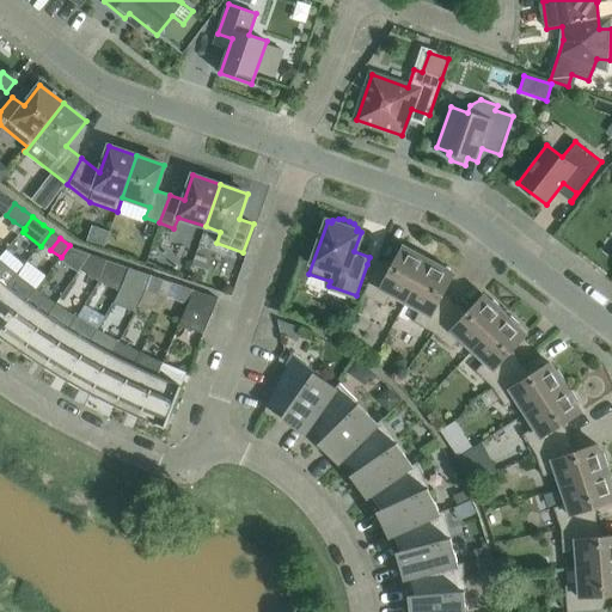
[(81,268),(91,255),(75,250),(69,245),(61,257),(71,265),(79,271),(81,268)]
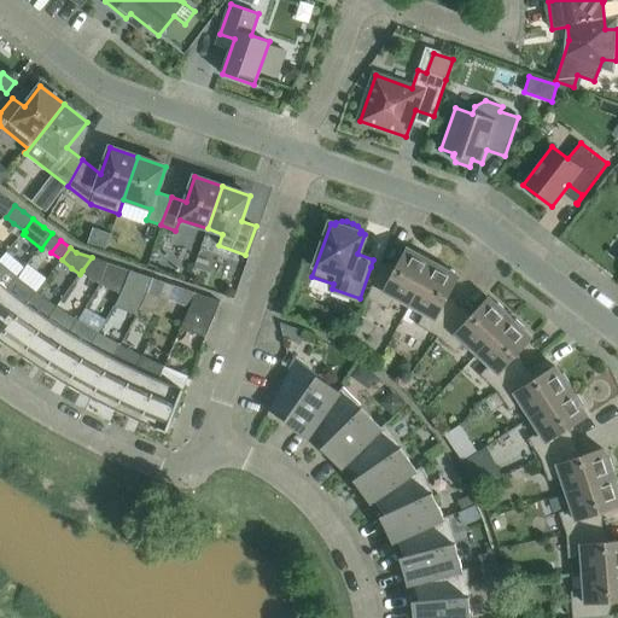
[(409,305),(433,260),(418,251),(415,254),(407,249),(392,274),(379,268),(367,298),(388,309),(395,297),(409,305)]
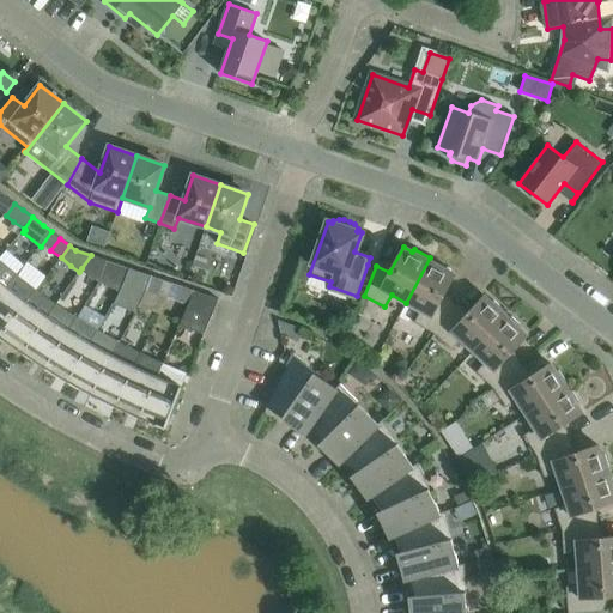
[(103,275),(108,261),(96,256),(91,255),(82,268),(99,281),(103,275)]
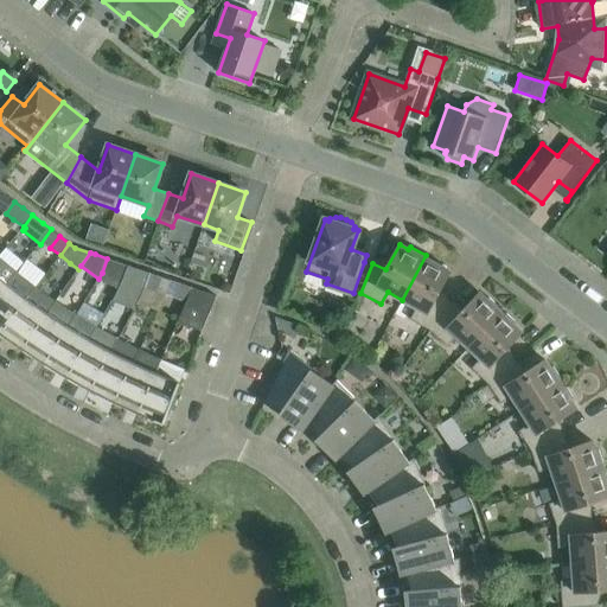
[(436,298),(451,272),(441,267),(442,264),(426,255),(402,300),(416,308),(410,319),(430,331),(449,304),(436,298)]
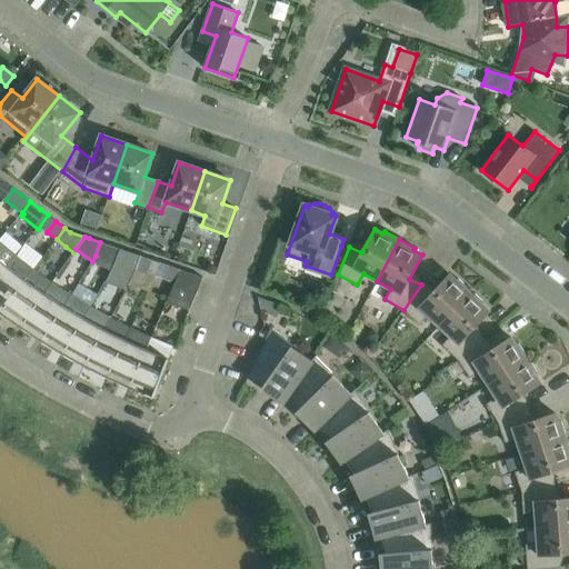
[(0,273),(7,266),(16,255),(0,241),(0,273)]
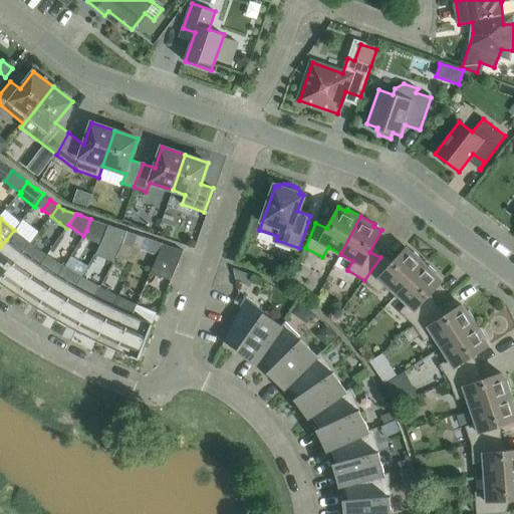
[(102,236),(108,225),(90,219),(86,231),(102,236)]
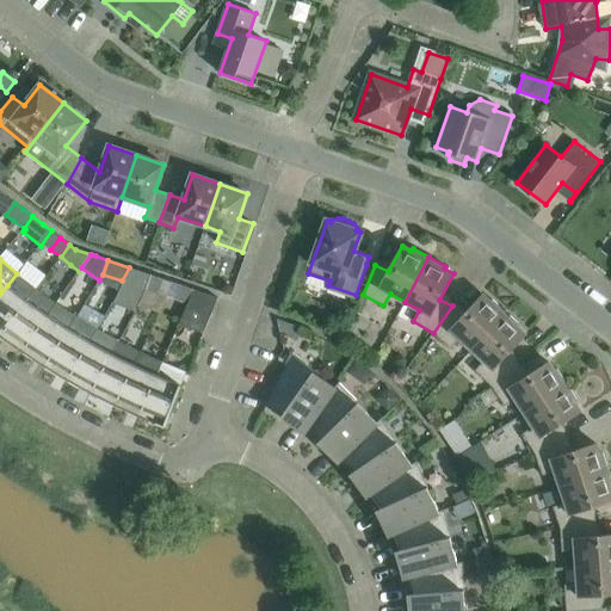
[(146,289),(152,275),(129,267),(122,281),(124,282),(116,303),(136,310),(146,289)]
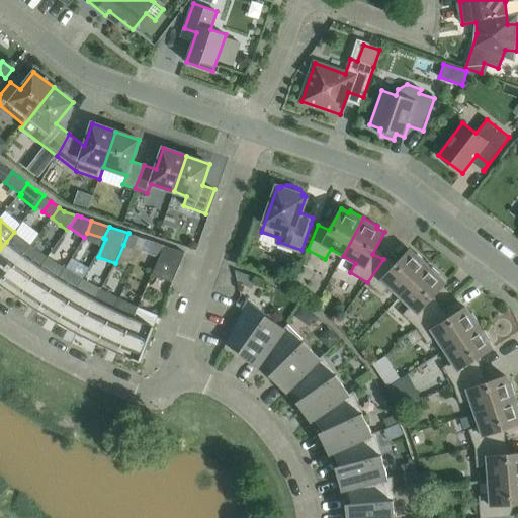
[(0,284),(1,285),(30,245),(14,232),(6,242),(0,249),(0,284)]
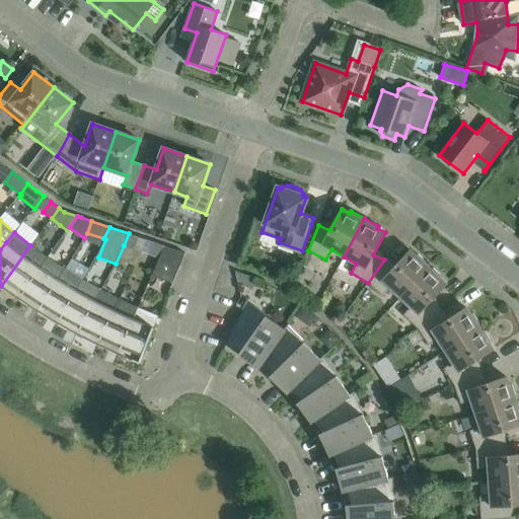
[(134,249),(138,237),(129,233),(124,245),(134,249)]
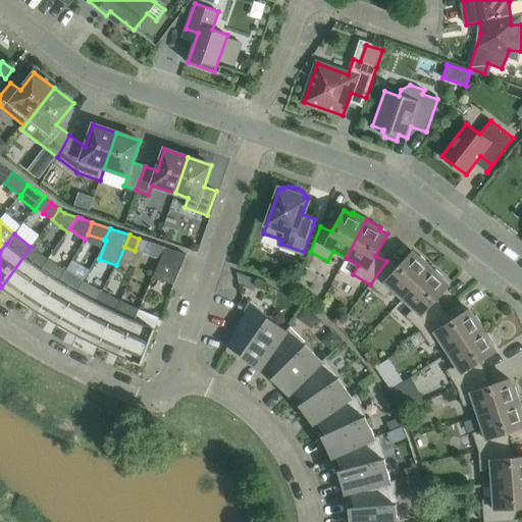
[(161,259),(165,247),(155,244),(150,256),(161,259)]
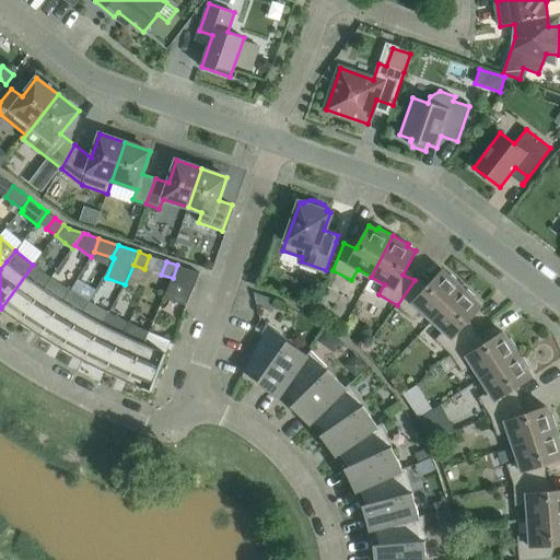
[(21,323),(44,289),(51,278),(33,265),(1,308),(21,323)]
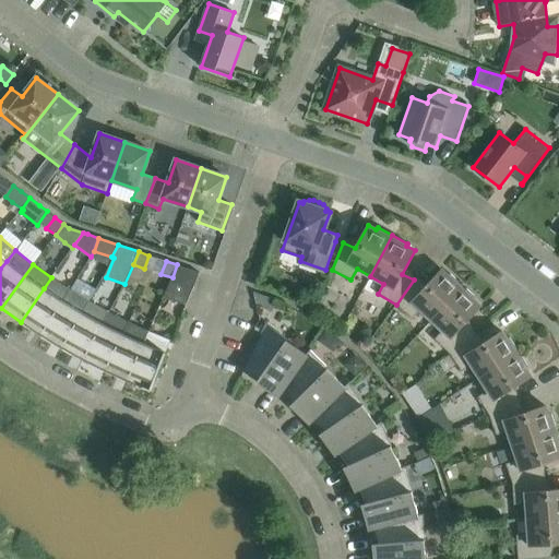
[(186,305),(200,273),(178,265),(173,278),(164,297),(186,305)]
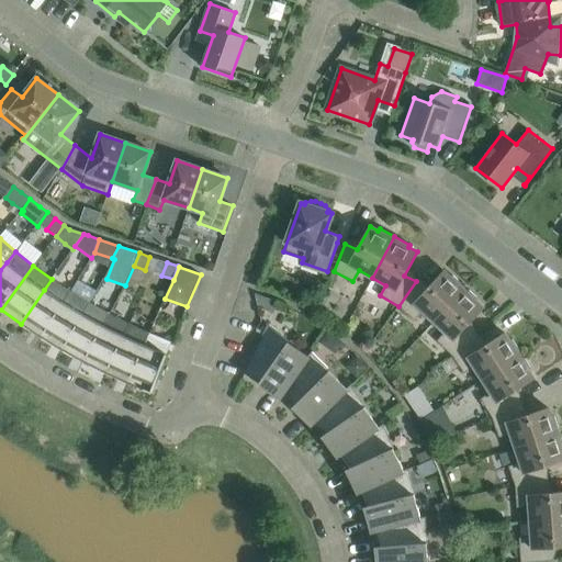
[(434,322),(465,288),(453,276),(451,278),(444,271),(426,291),(416,281),(398,306),(414,321),(423,312),(434,322)]
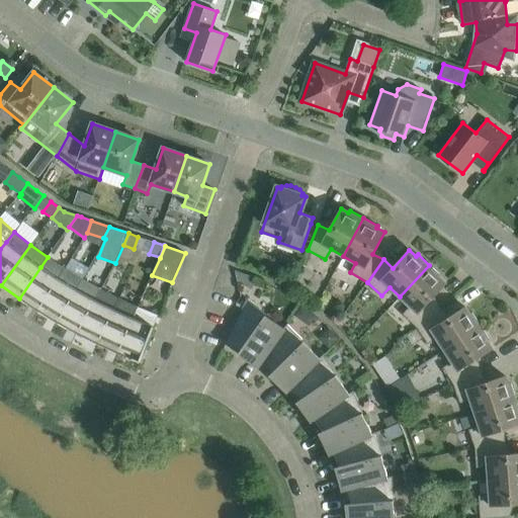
[(38,311),(59,278),(65,268),(48,257),(40,267),(19,298),(38,311)]
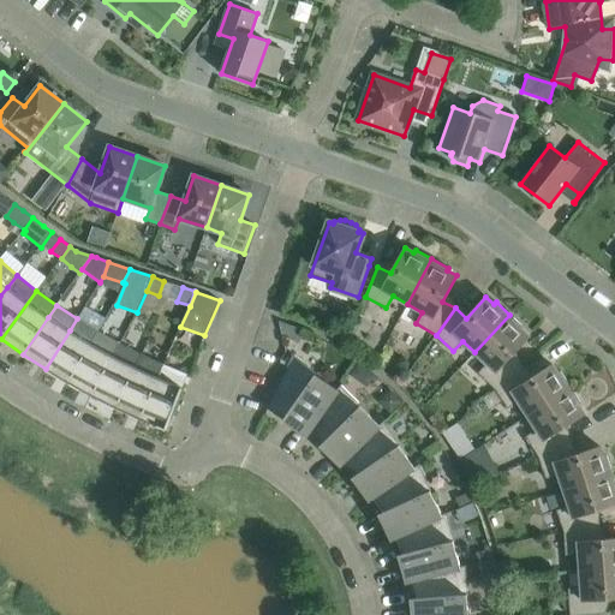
[(509,358),(529,336),(521,329),(524,327),(509,315),(475,352),(487,364),(478,374),(495,389),(520,368),(509,358)]
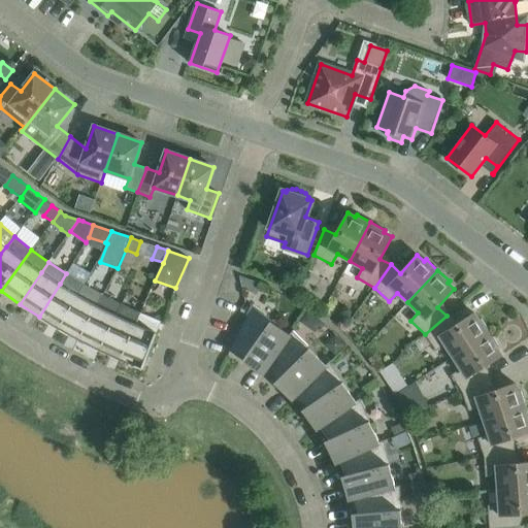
[(59,329),(77,295),(84,284),(66,273),(60,284),(39,317),(59,329)]
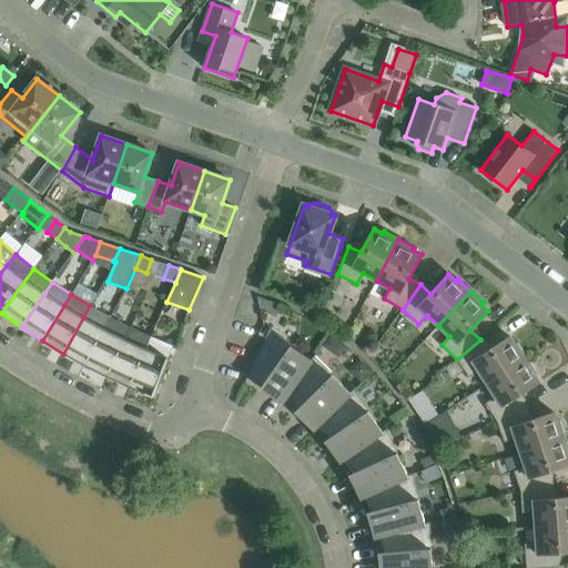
[(257,296),(260,308),(277,316),(281,306),(257,296)]
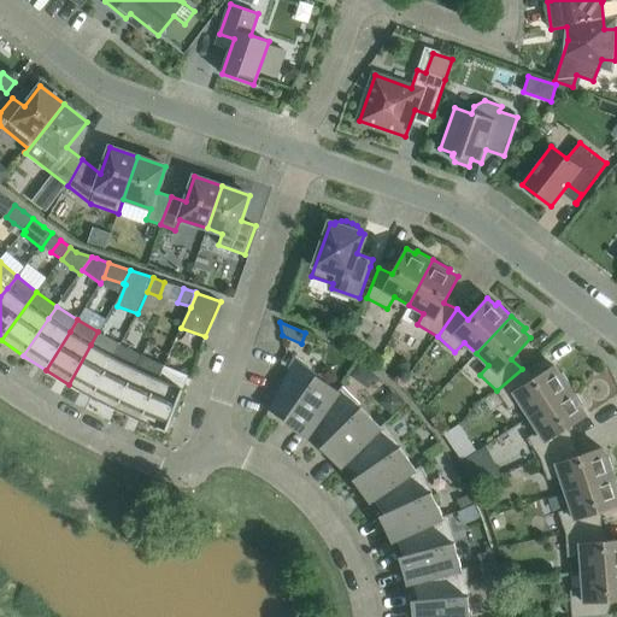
[(340,329),(335,341),(347,346),(352,334),(340,329)]
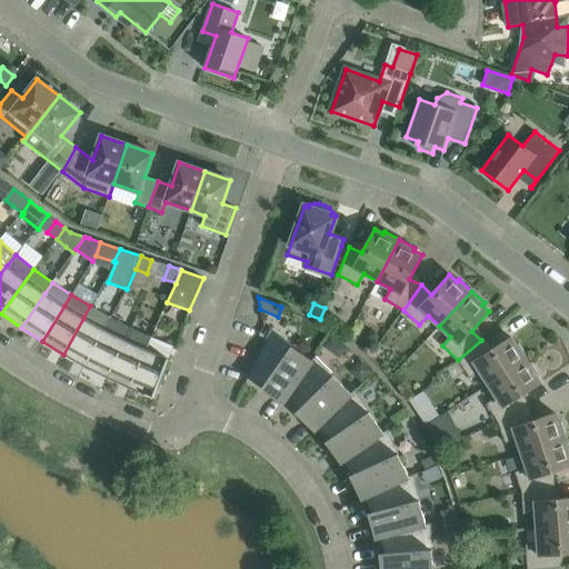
[(85,367),(105,329),(110,318),(90,306),(83,318),(63,355),(85,367)]
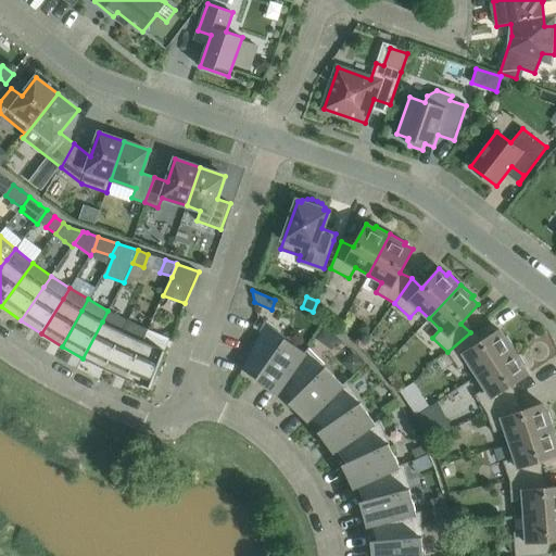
[(104,369),(123,332),(128,320),(108,311),(102,321),(83,358),(104,369)]
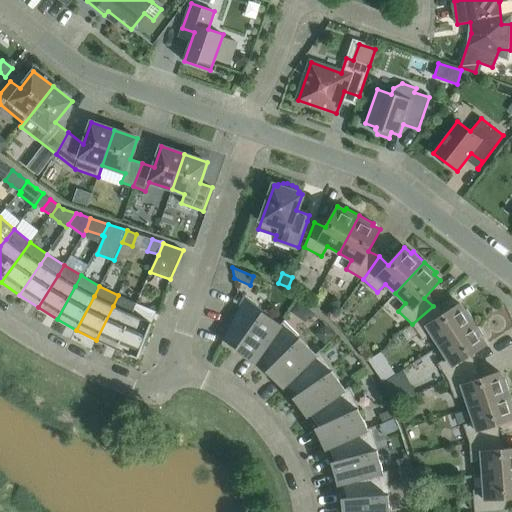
[(117,349),(132,314),(136,303),(118,295),(113,306),(96,340),(117,349)]
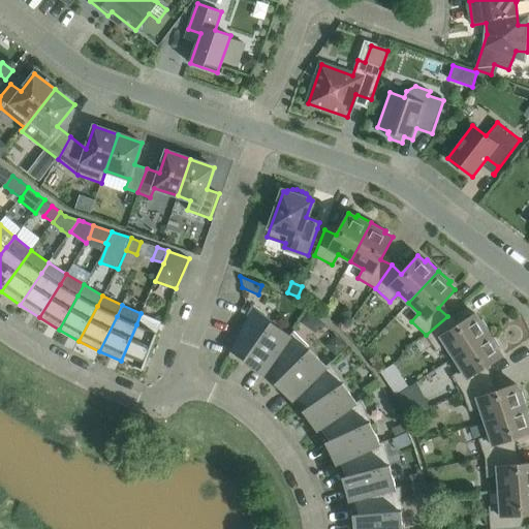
[(266,371),(294,330),(289,336),(271,321),(271,322),(250,313),(253,305),(252,305),(228,355),(229,356),(232,351),(246,358),(243,362),(262,376),(267,371),(266,371)]
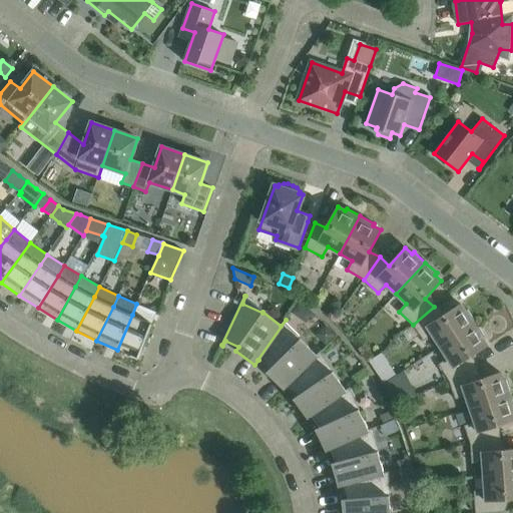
[(138,359),(152,324),(156,312),(136,304),(132,315),(117,350),(138,359)]
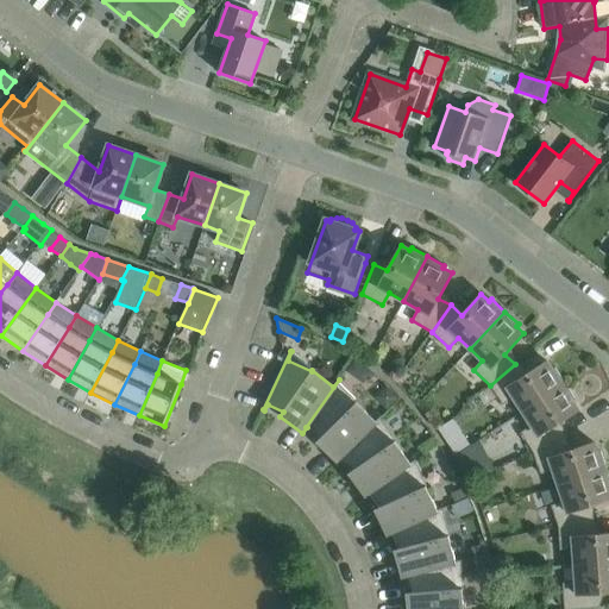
[(522,412),(565,383),(556,368),(552,370),(547,360),(522,376),(515,364),(490,385),(502,405),(514,397),(522,412)]
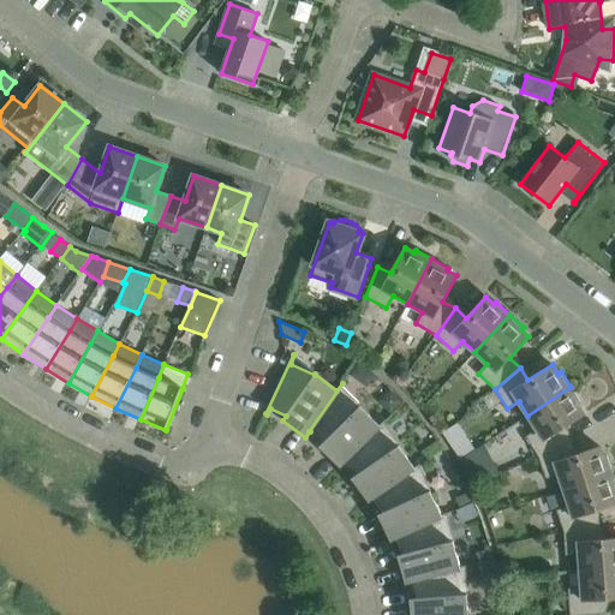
[(344,461),(386,421),(386,419),(378,425),(360,406),(359,407),(338,392),(344,383),(342,383),(309,431),(310,431),(323,442),(320,446),(340,466),(345,461),(344,461)]
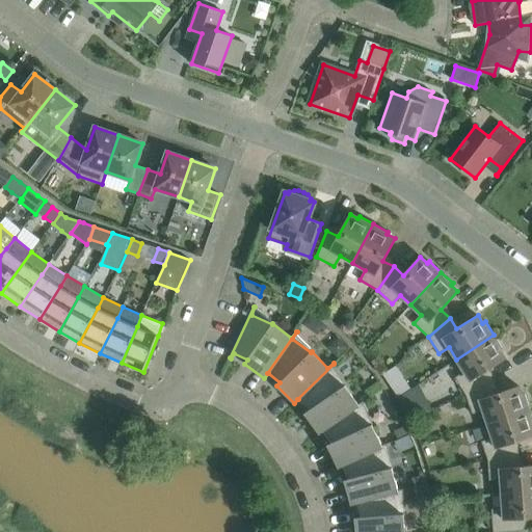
[(484,372),(505,358),(501,350),(503,349),(494,335),(456,360),(464,371),(454,377),(466,395),(491,382),(484,372)]
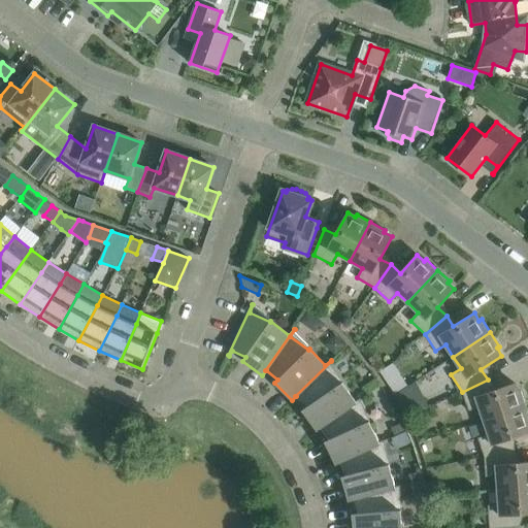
[(321,426),(362,397),(361,397),(355,401),(342,383),(341,383),(326,367),(332,361),(331,361),(295,396),(296,396),(306,407),(302,410),(316,430),(321,427),(321,426)]
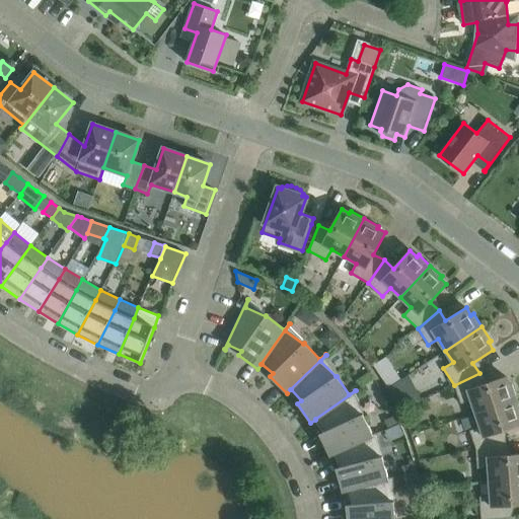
[(360,386),(374,378),(370,371),(356,379),(360,386)]
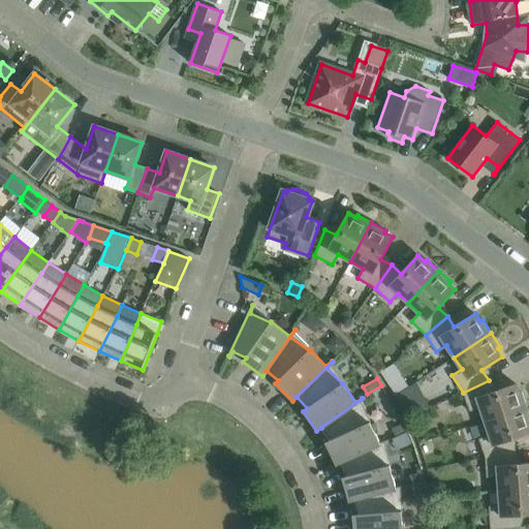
[(400,379),(391,384),(396,394),(405,389),(400,379)]
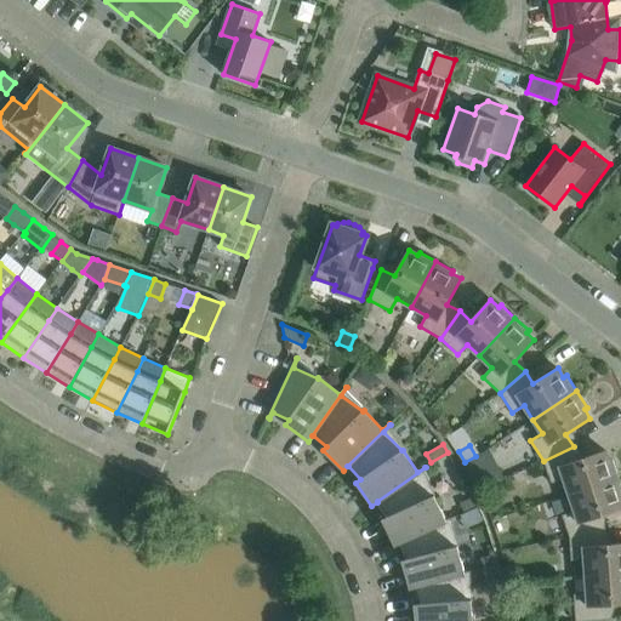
[(619,478),(613,460),(609,461),(605,451),(577,460),(574,446),(543,461),(551,483),(564,479),(569,495),(619,478)]
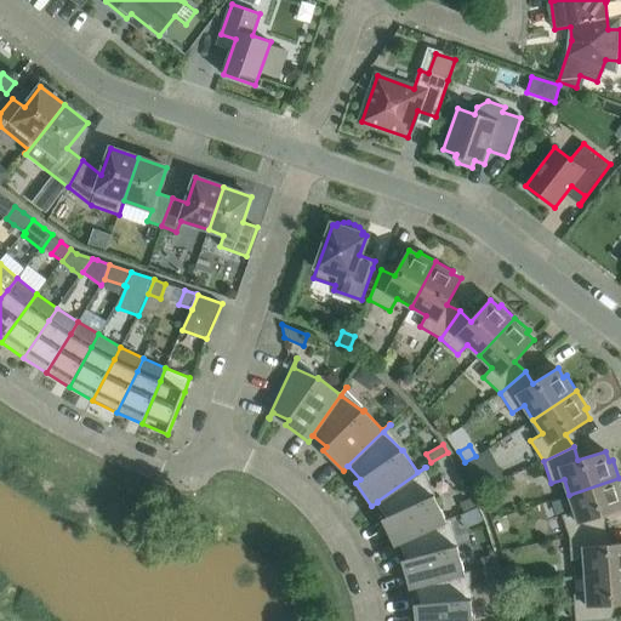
[(445,520),(434,495),(433,496),(419,474),(426,468),(426,467),(377,501),(377,502),(387,517),(382,519),(394,546),(400,542),(399,542),(454,518),(454,517),(445,520)]
